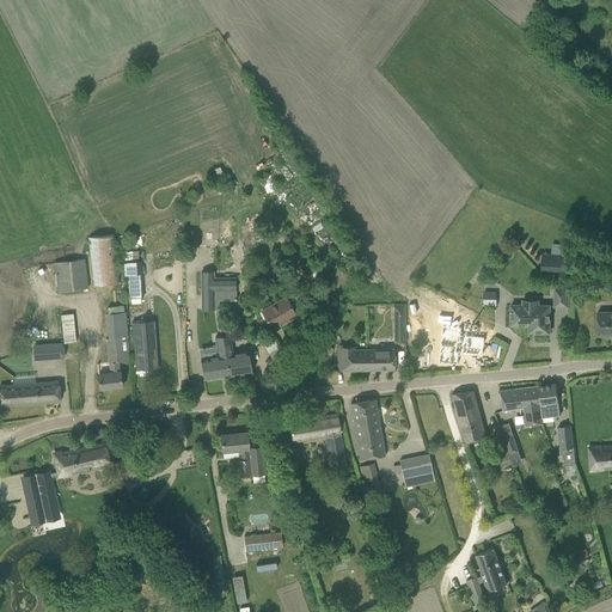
[(172,221),(169,227),(176,233),(179,227),(172,221)]
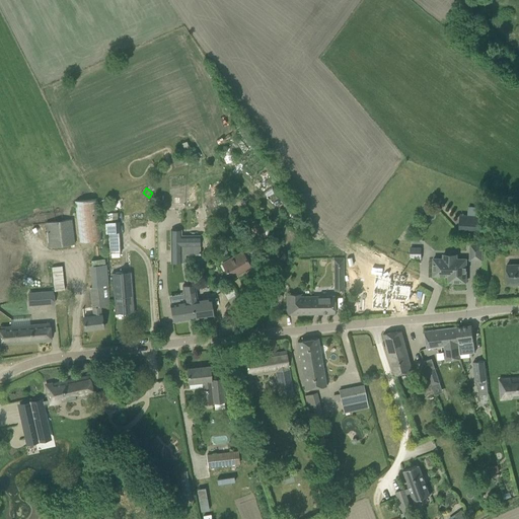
[(80,241),(102,238),(96,197),(74,201),(80,241)]
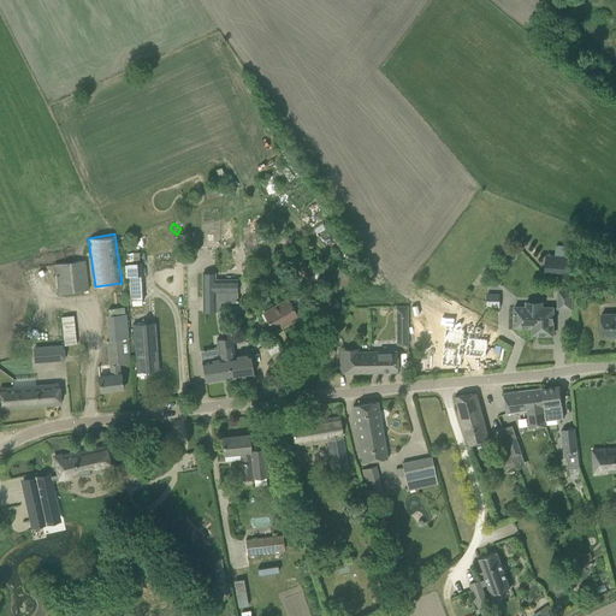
[(572,277),(573,255),(546,254),(545,276),(572,277)]
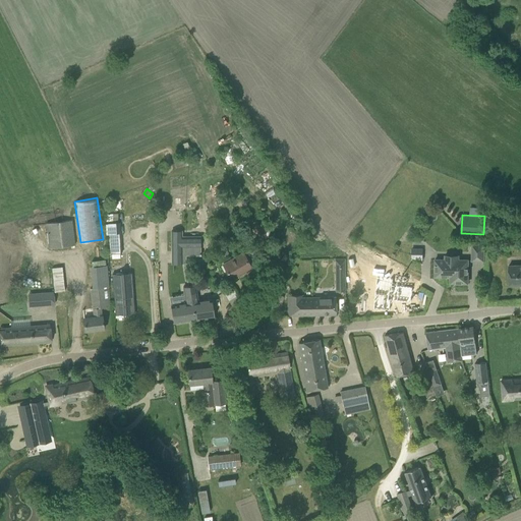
[(75,244),(72,220),(46,223),(49,248),(75,244)]
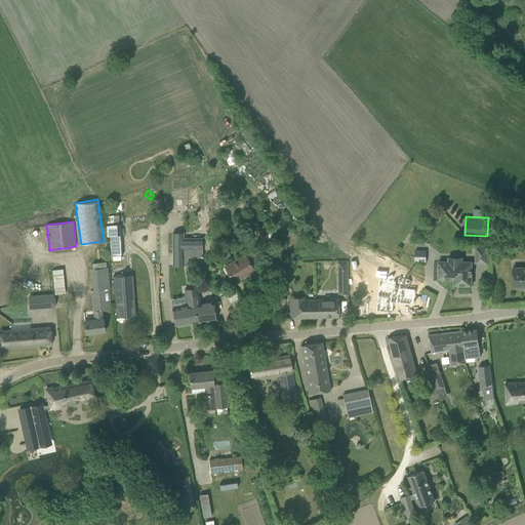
[(110,254),(121,254),(120,223),(109,224),(110,254)]
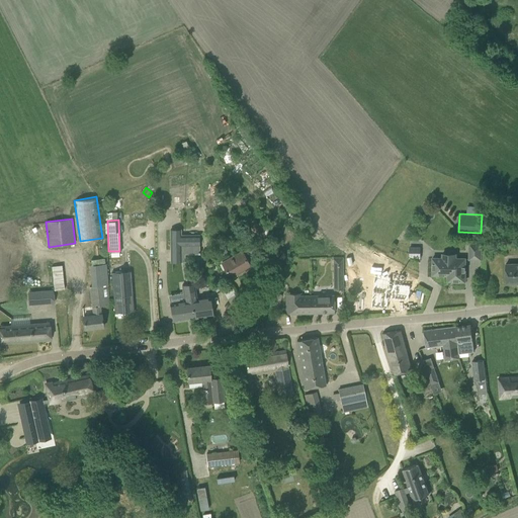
[(184,256),(182,238),(179,239),(179,233),(169,234),(171,257),(181,256),(184,256)]
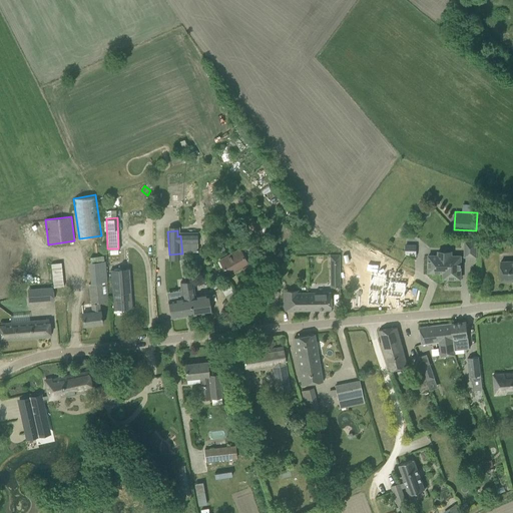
[(194,234),(180,235),(182,253),(189,252),(189,244),(195,244),(194,234)]
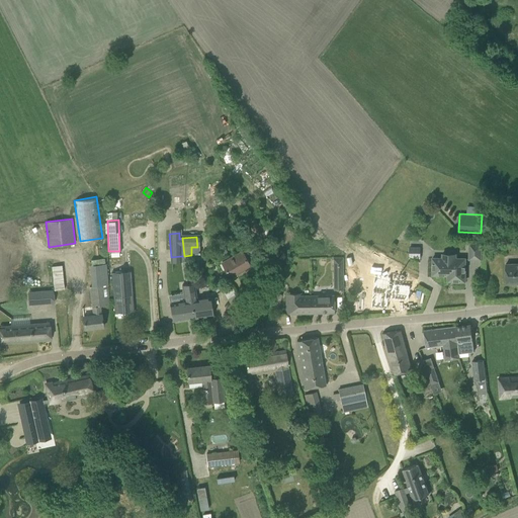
[(241,250),(242,252),(222,263),(230,278),(250,267),(247,262),(258,255),(251,244),(241,250)]
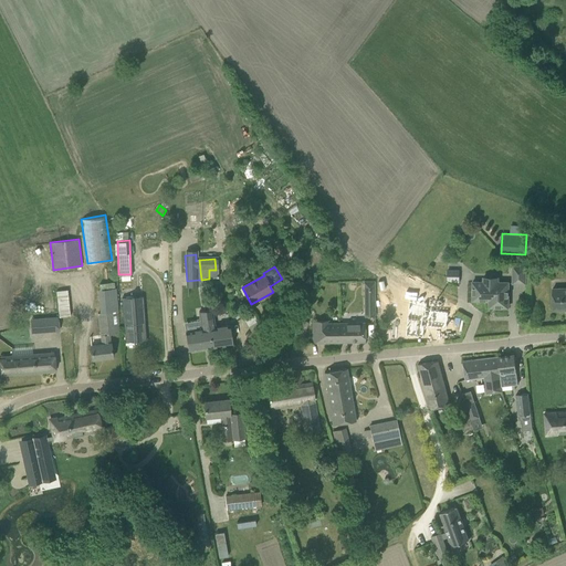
[(512,284),(525,284),(526,266),(513,266),(512,284)]
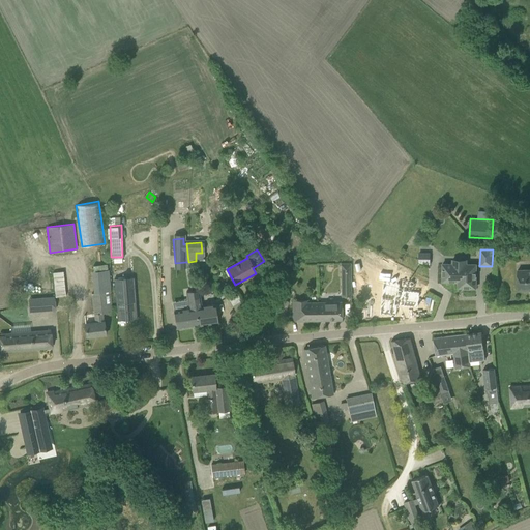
[(229,253),(223,256),(226,262),(232,258),(229,253)]
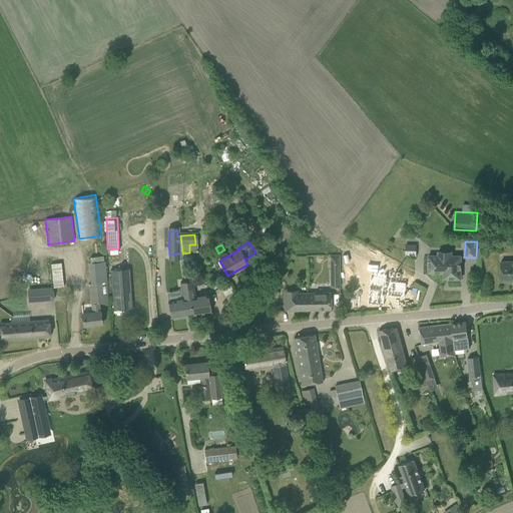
[(406,253),(417,253),(417,244),(407,244),(406,253)]
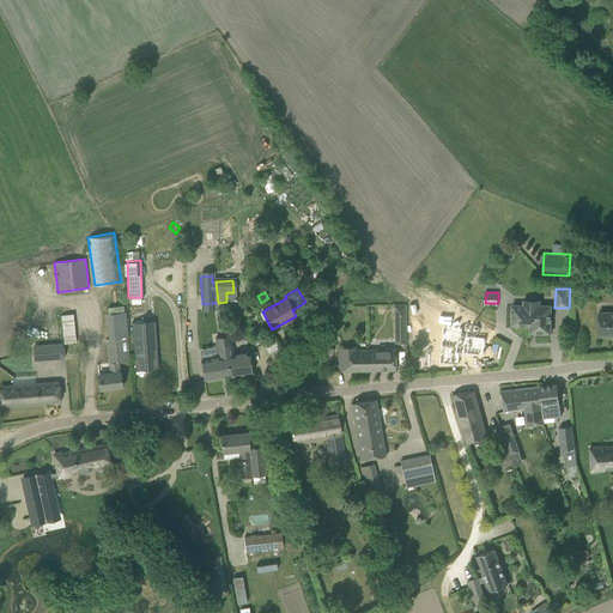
[(551,333),(551,305),(539,305),(540,301),(523,301),(523,305),(511,305),(511,326),(535,326),(535,333),(551,333)]
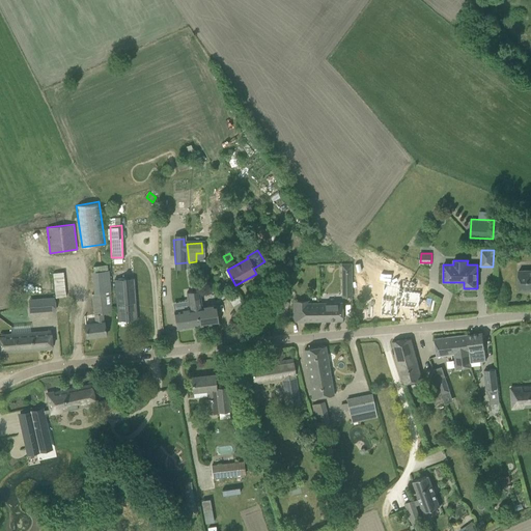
[(341,264),(342,288),(352,288),(352,264),(341,264)]
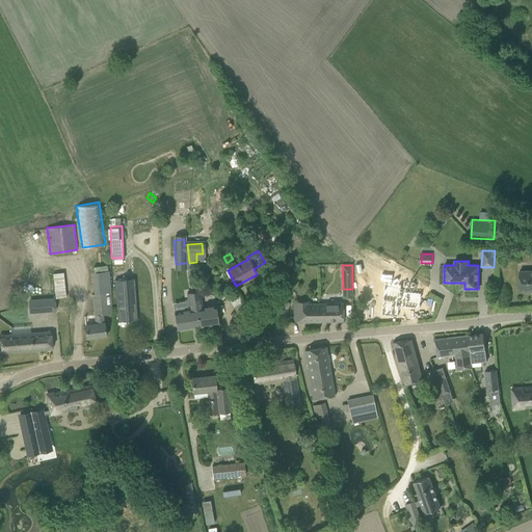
[(531,270),(519,271),(520,292),(531,291),(531,270)]
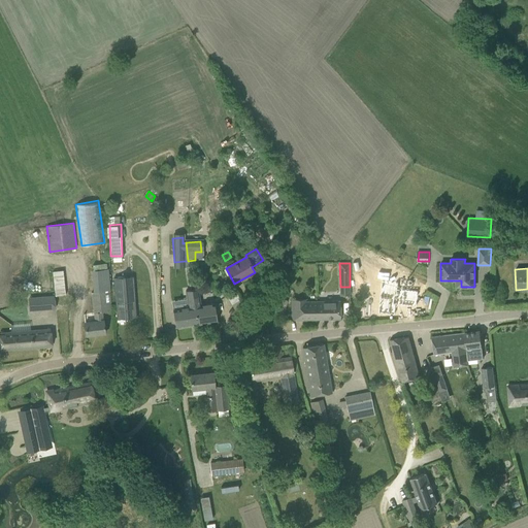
[(65,270),(54,270),(56,295),(66,294),(65,270)]
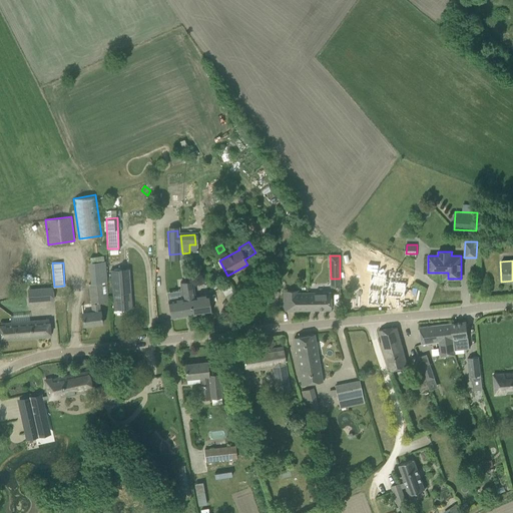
[(129,269),(110,271),(113,310),(132,309),(129,269)]
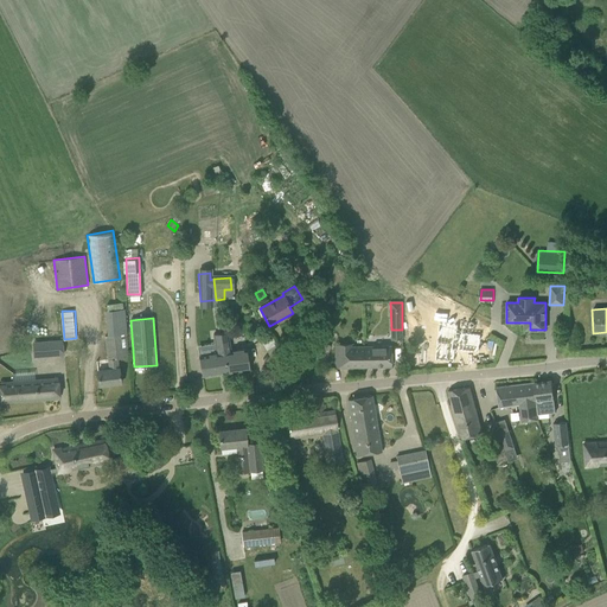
[(439,323),(435,359),(454,362),(455,350),(479,352),(480,334),(458,332),(458,324),(439,323)]
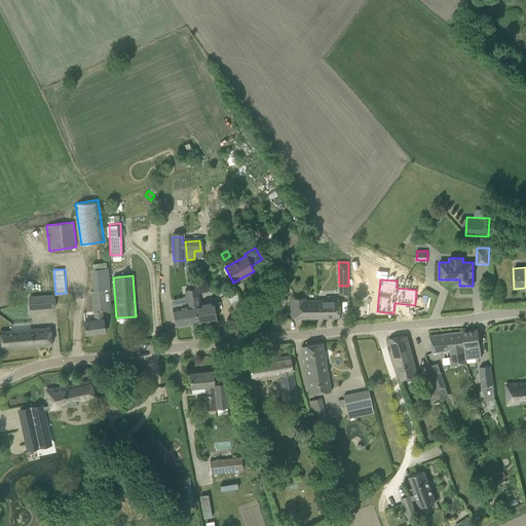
[(191,289),(195,323),(217,320),(214,302),(200,304),(197,288),(191,289)]
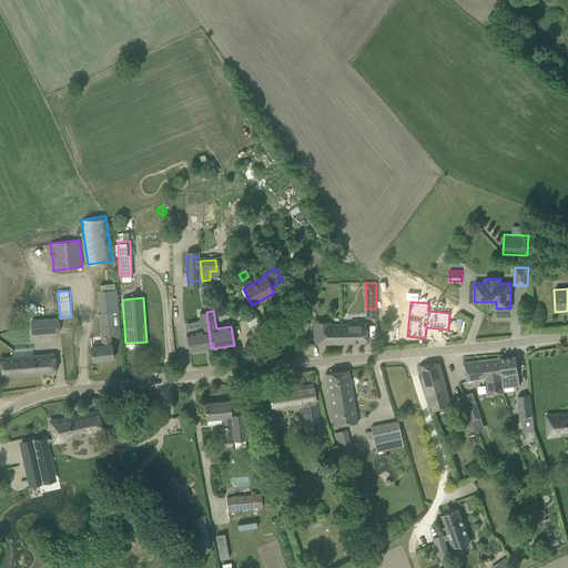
[(91,347),(93,361),(113,358),(111,336),(120,335),(118,312),(99,314),(101,336),(102,346),(91,347)]
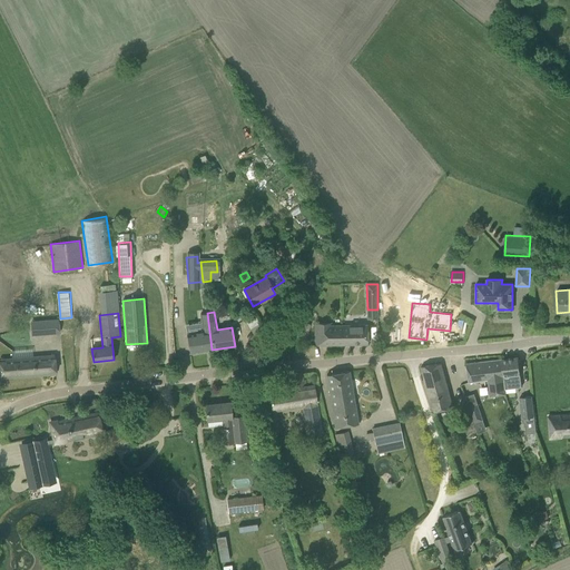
[(189,354),(212,350),(207,313),(200,314),(203,331),(186,334),(189,354)]
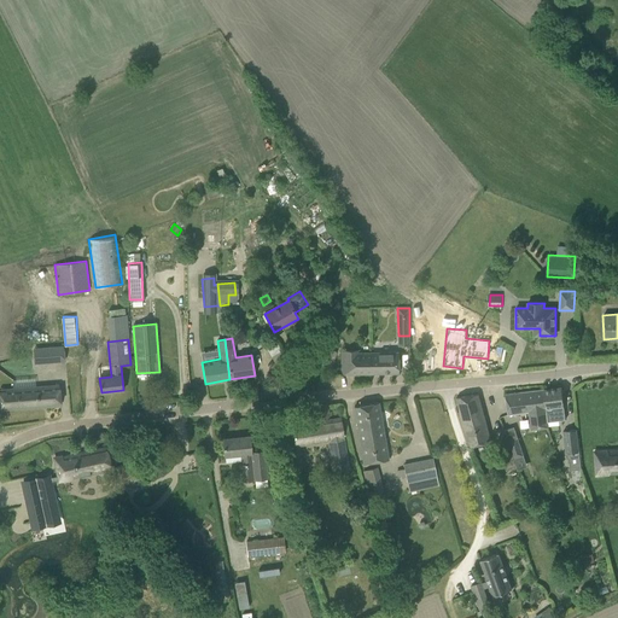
[(63,347),(42,348),(44,362),(64,361),(63,347)]
